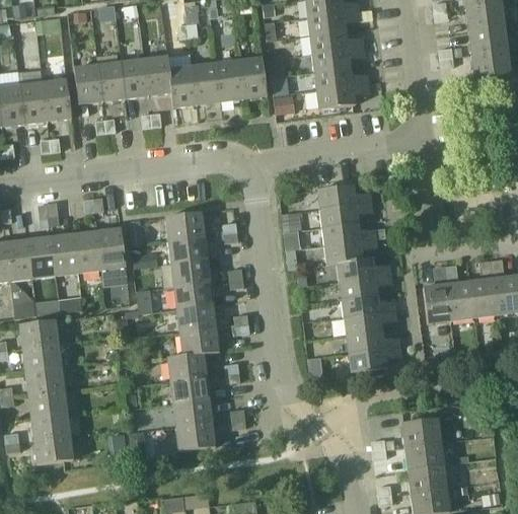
[(164,16),(178,14),(180,37),(201,34),(197,0),(163,0),(164,16)]
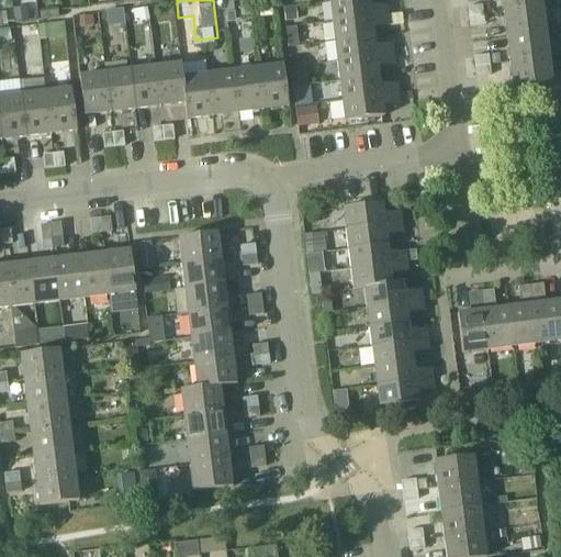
[(331,0),(333,19),(388,11),(386,2),(370,4),(370,0),(331,0)]
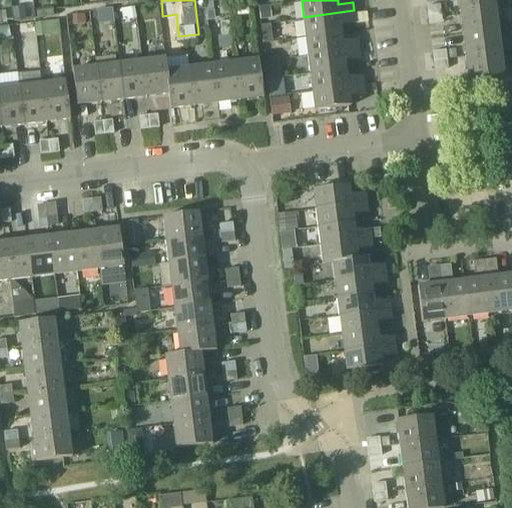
[(458,0),(459,8),(496,4),(496,0),(458,0)]
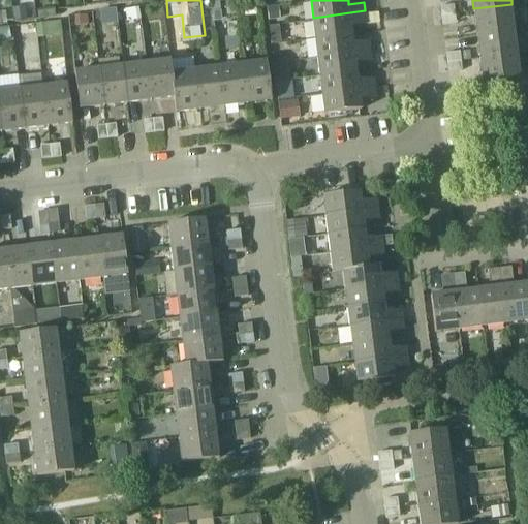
[(453,2),(438,3),(440,12),(454,11),(453,2)]
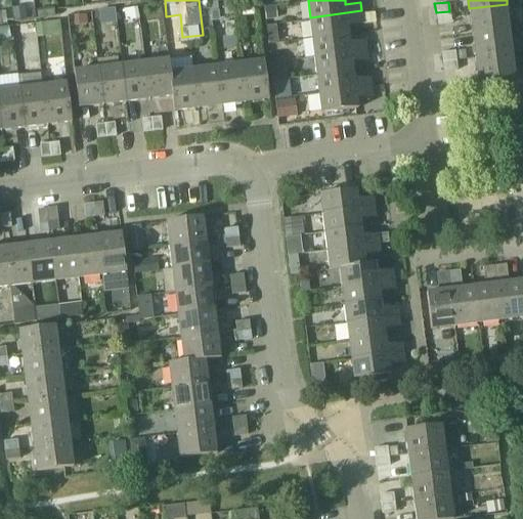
[(510,27),(507,4),(469,8),(472,32),(510,27)]
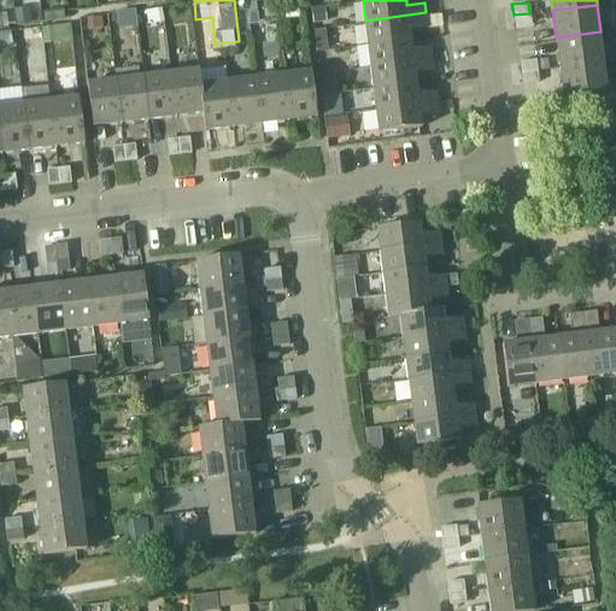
[(426,12),(365,21),(368,42),(410,36),(410,28),(428,25),(426,12)]
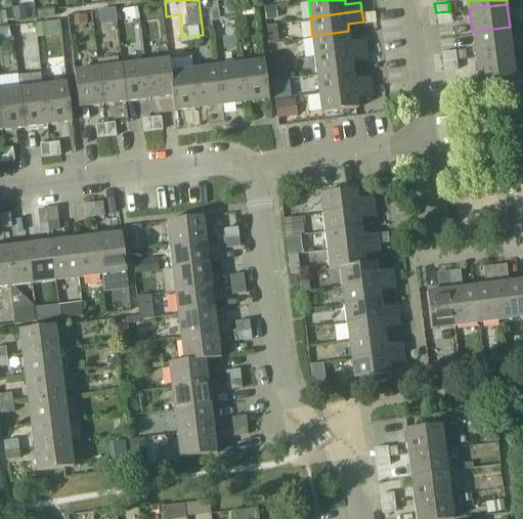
[(450,20),(449,11),(436,12),(437,23),(450,20)]
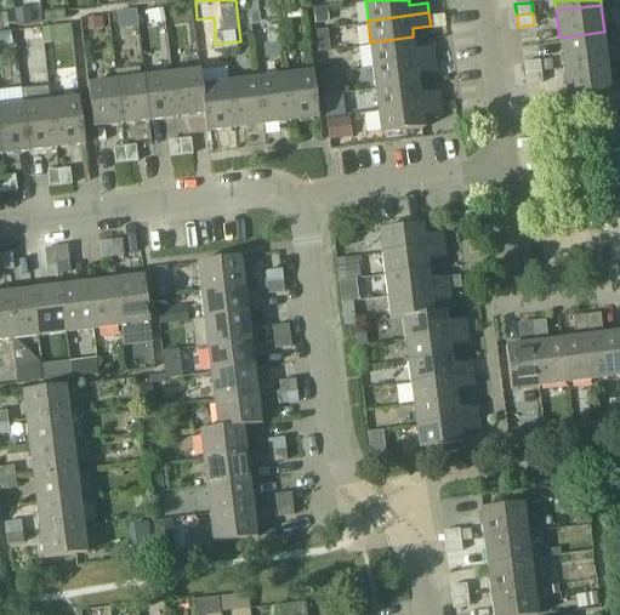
[(608,60),(604,32),(559,38),(563,66),(608,60)]
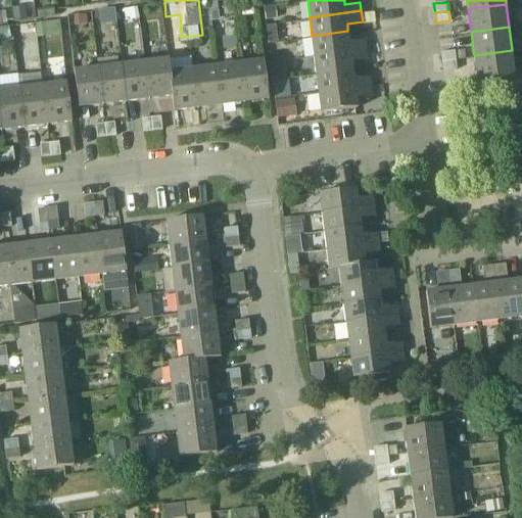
[(312,36),(314,53),(366,47),(365,39),(349,41),(347,31),(312,36)]
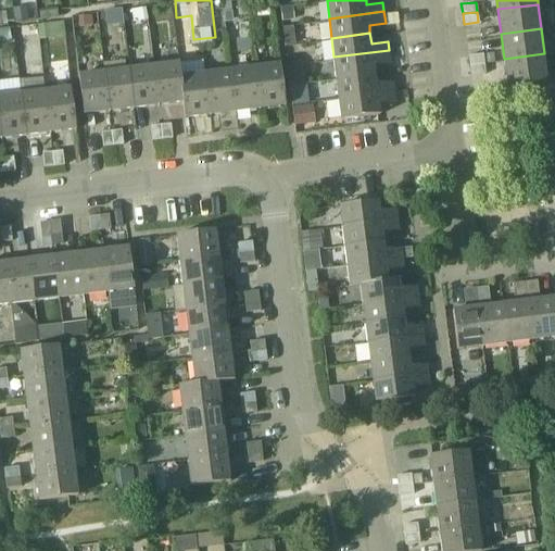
[(333,57),(337,76),(375,72),(374,64),(390,62),(389,50),(333,57)]
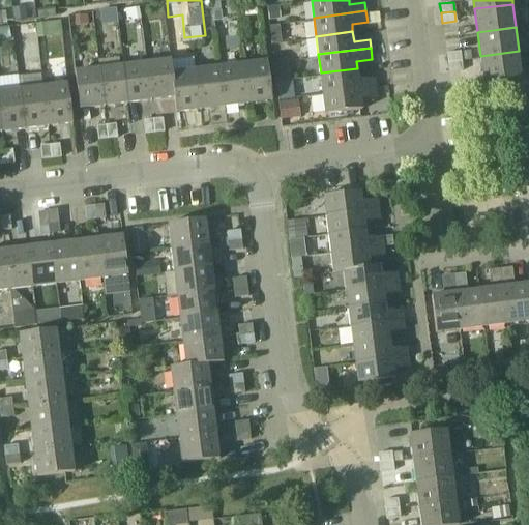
[(459,49),(445,51),(446,60),(460,58),(459,49)]
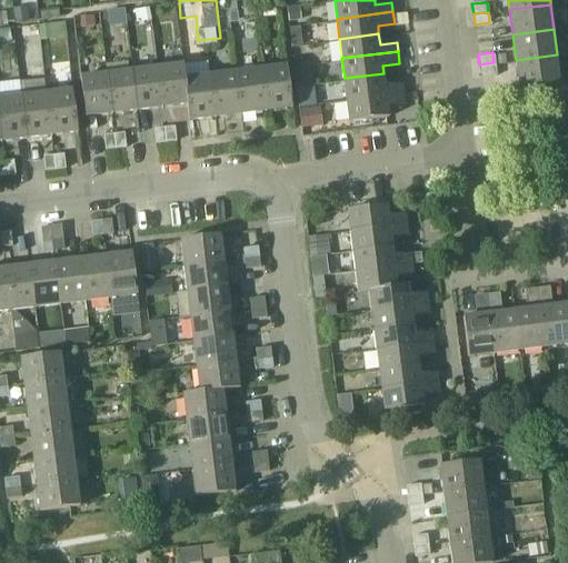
[(560,81),(557,54),(516,60),(519,86),(560,81)]
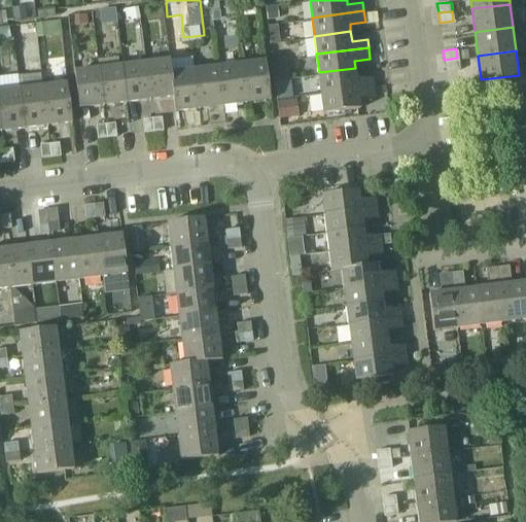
[(169,57),(146,60),(150,97),(173,94),(169,57)]
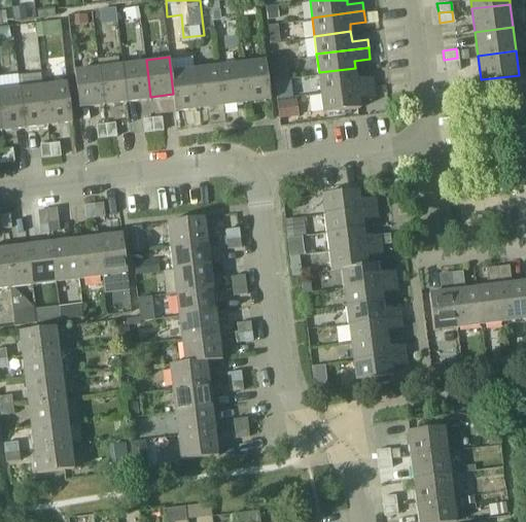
[(169,57),(173,94),(175,110),(200,107),(195,67),(173,69),(171,57),(169,57)]
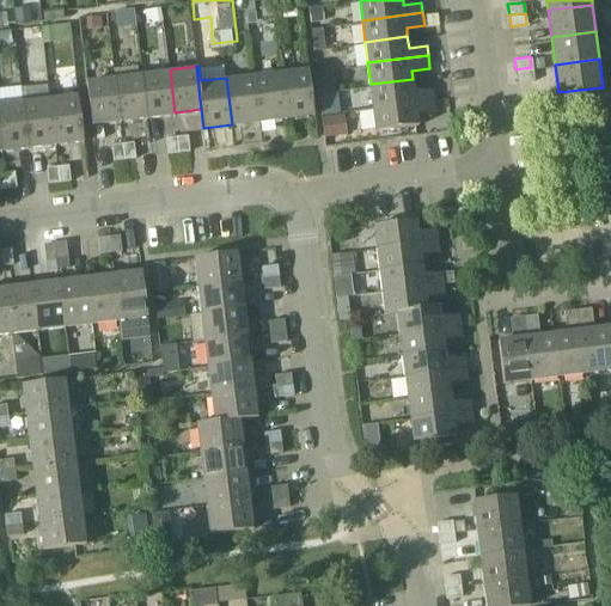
[(315,114),(309,67),(281,71),(287,117),(315,114)]
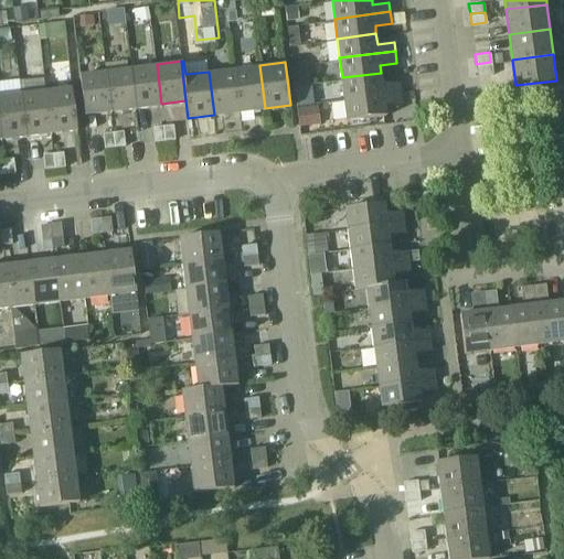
[(478,74),(492,72),(490,62),(476,64),(478,74)]
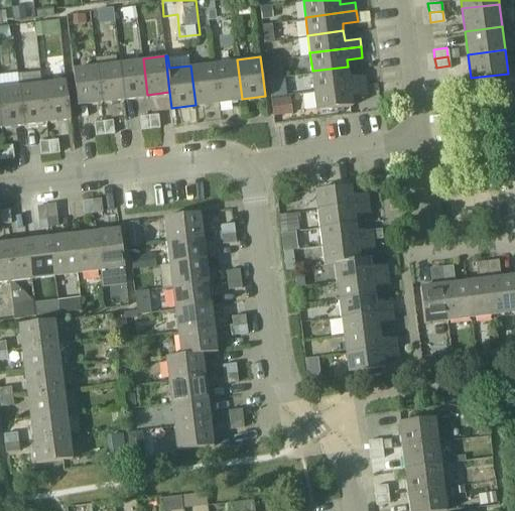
[(120,61),(125,98),(147,95),(143,58),(120,61)]
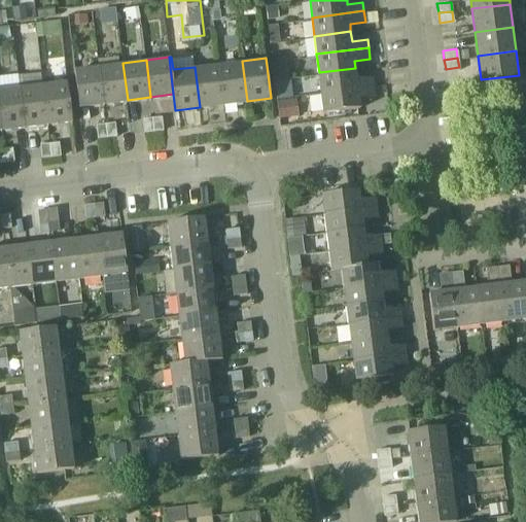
[(218,64),(223,104),(247,101),(242,61),(218,64)]
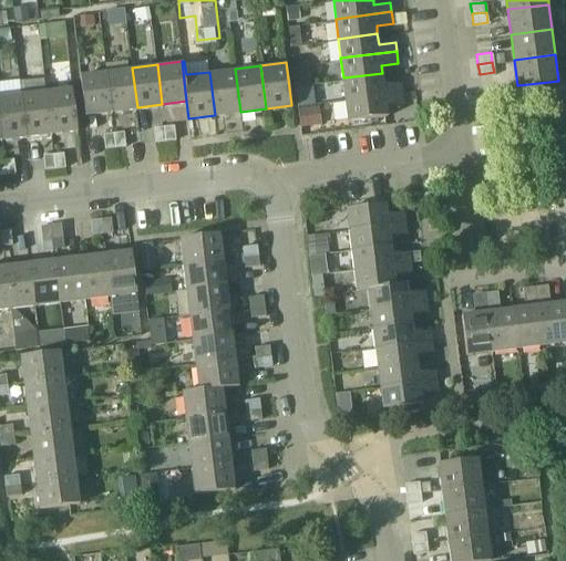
[(106,70),(112,111),(137,107),(132,68),(106,70)]
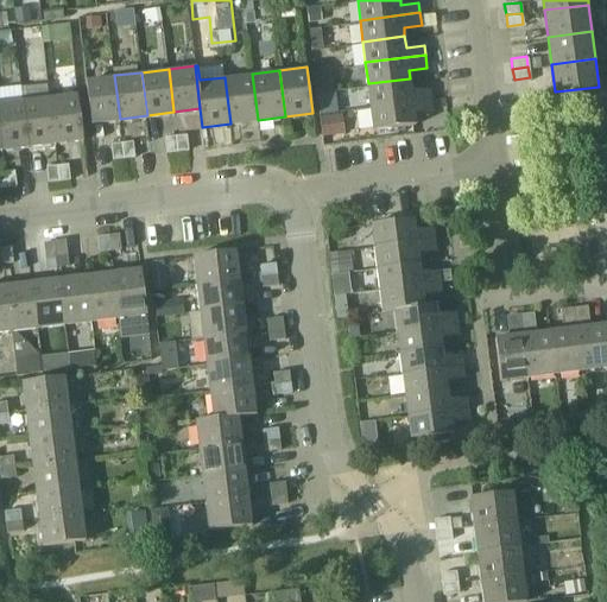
[(225,77),(231,124),(258,120),(252,74),(225,77)]
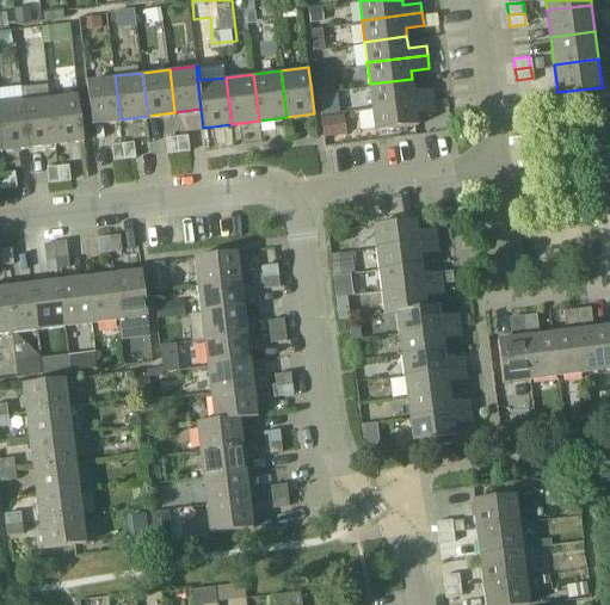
[(87,79),(92,123),(121,119),(115,75),(87,79)]
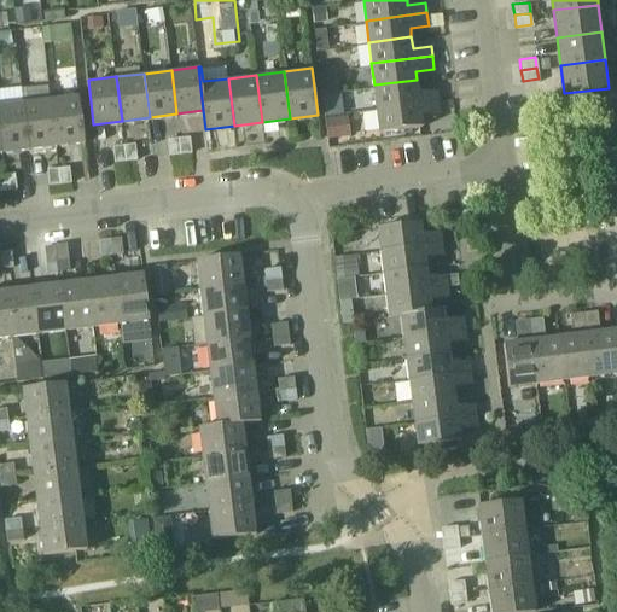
[(374,85),(377,106),(438,99),(437,89),(418,92),(417,80),(374,85)]
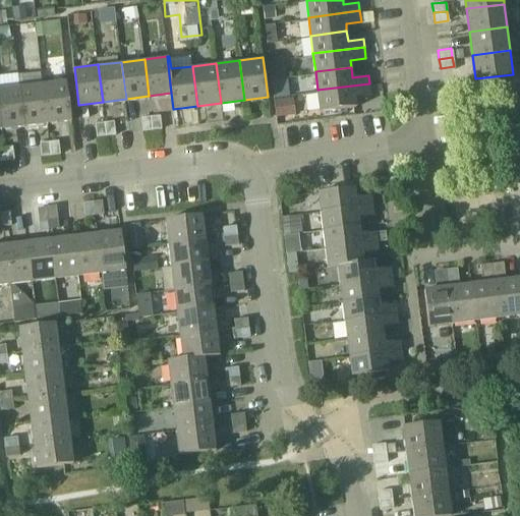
[(71,119),(67,80),(43,83),(48,122),(71,119)]
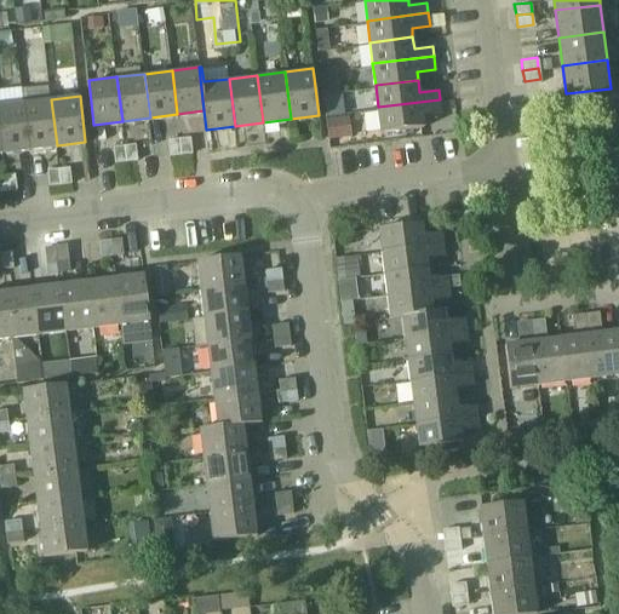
[(51,99),(23,102),(29,149),(57,145),(51,99)]
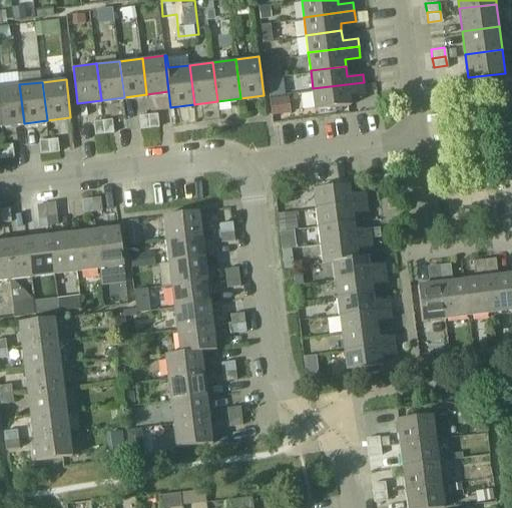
[(315,107),(350,103),(349,94),(365,92),(364,82),(313,88),(315,107)]
